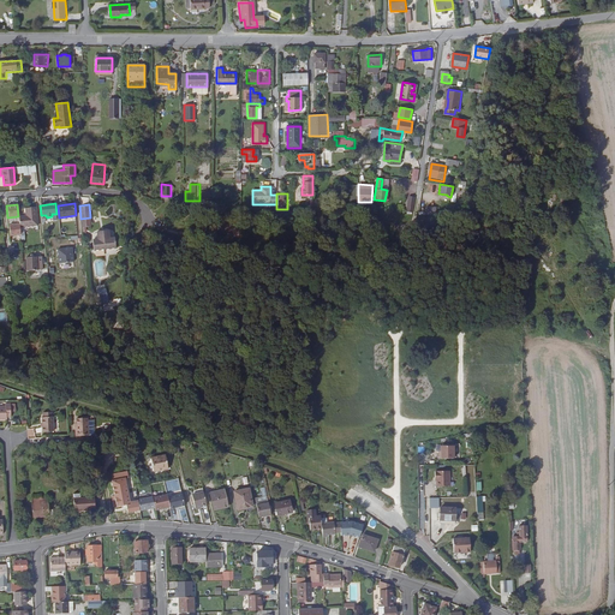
[(18,216),(19,224),(19,227),(37,225),(36,207),(24,208),(25,215),(18,216)]
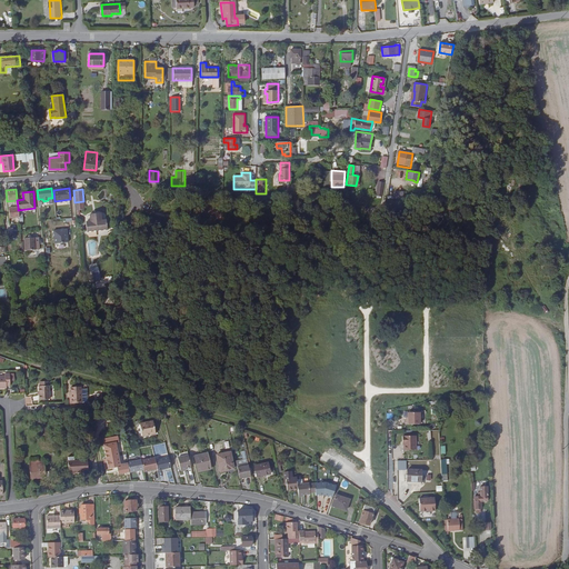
[(18,207),(8,208),(9,218),(19,217),(18,210),(18,207)]
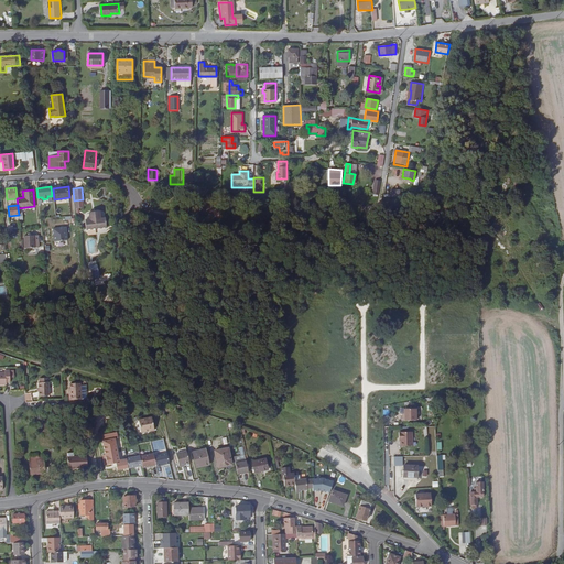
[(314,208),(304,208),(304,219),(320,219),(320,212),(317,212),(317,213),(314,213),(314,208)]
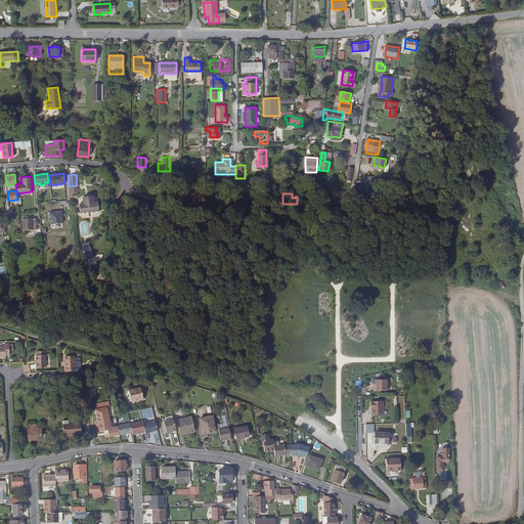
[(98,211),(97,203),(93,204),(92,197),(82,198),(83,205),(78,205),(79,213),(98,211)]
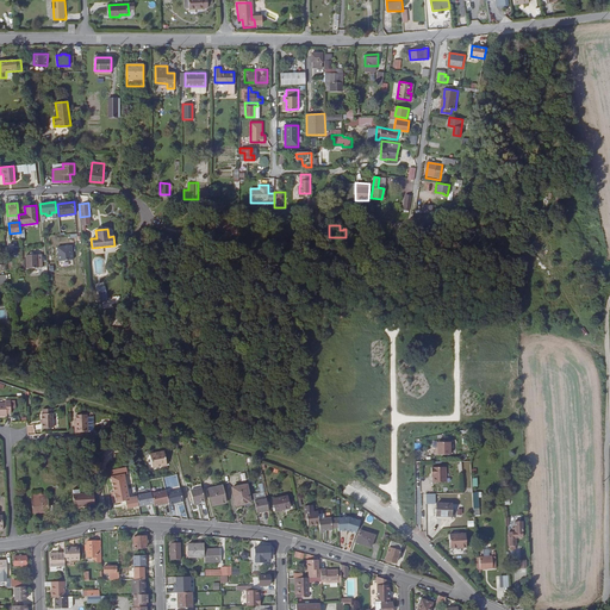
[(58,261),(73,260),(72,246),(57,247),(58,261)]
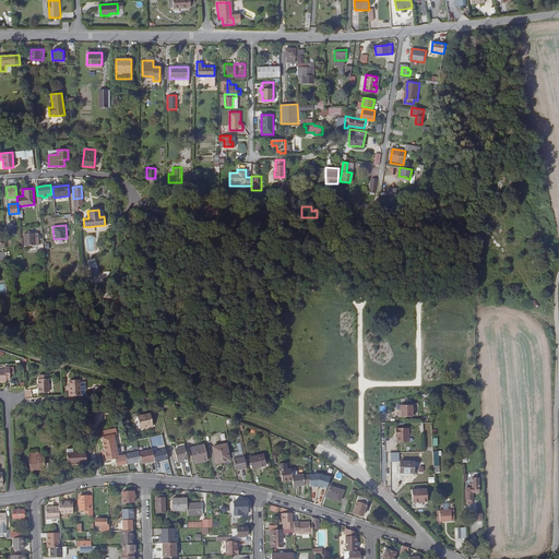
[(37,233),(24,234),(25,246),(38,245),(37,233)]
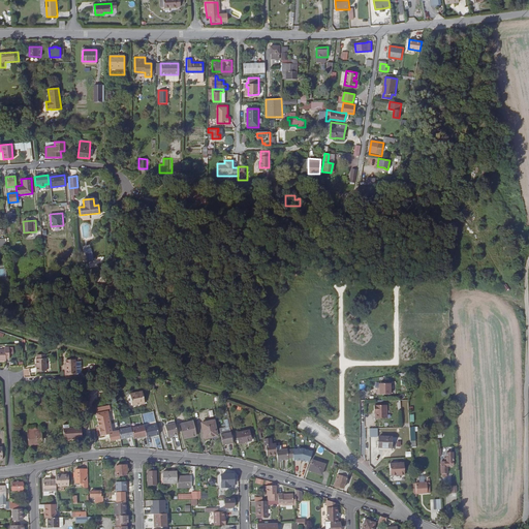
[(9,354),(9,348),(5,348),(5,350),(0,350),(0,362),(6,362),(6,360),(10,360),(9,354)]
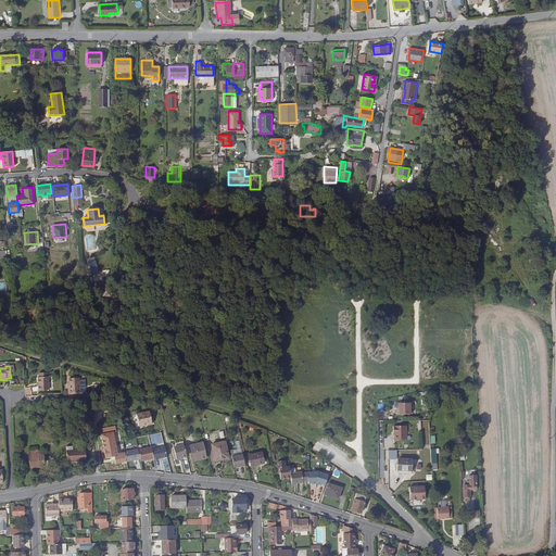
[(38,378),(38,383),(38,386),(39,391),(49,390),(48,378),(39,378),(38,378)]
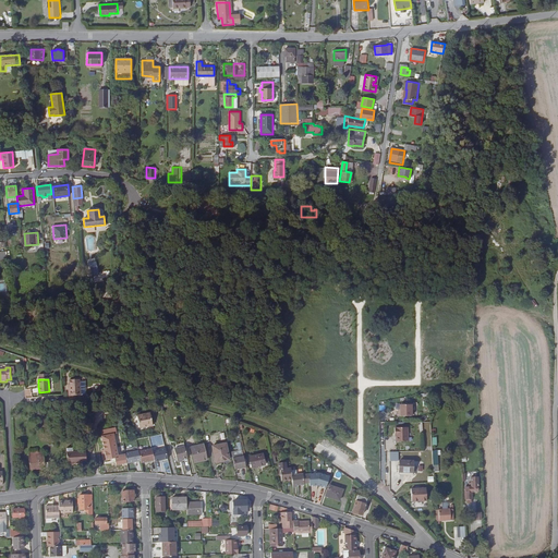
[(71,396),(81,396),(81,380),(70,380),(71,396)]
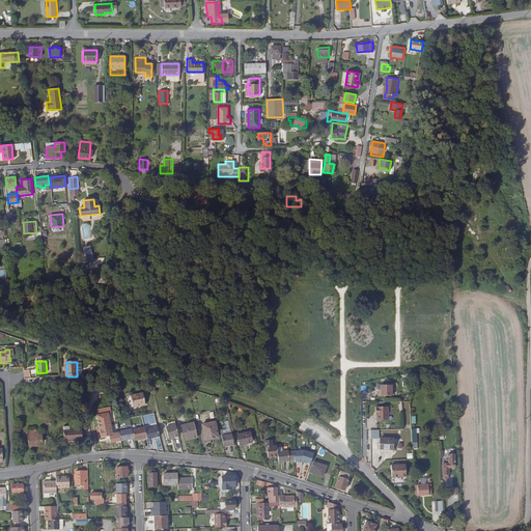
[(382,386),(382,390),(382,392),(381,392),(381,396),(393,396),(393,386),(382,386)]
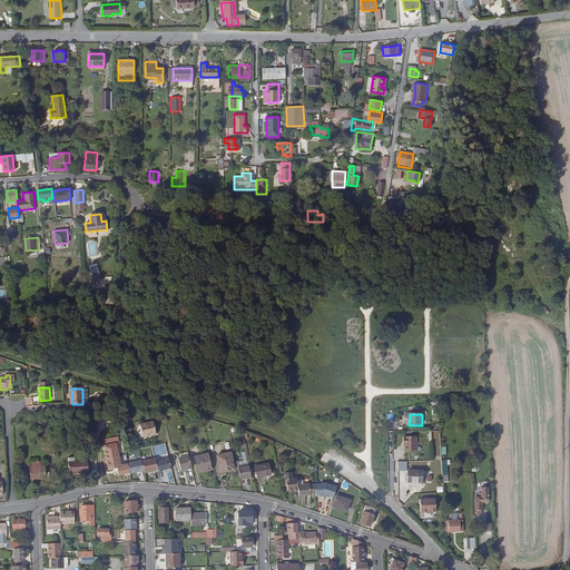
[(156,434),(154,422),(140,424),(143,436),(156,434)]
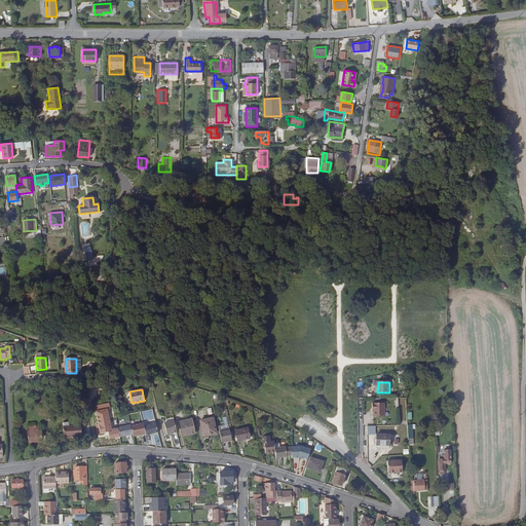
[(374,408),(374,410),(374,415),(385,416),(385,403),(374,403),(373,408),(374,408)]
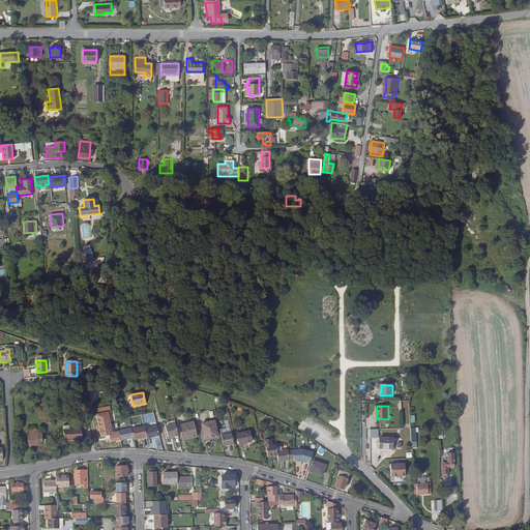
[(112,432),(108,413),(97,414),(96,414),(99,428),(100,435),(100,437),(110,435),(112,435),(112,432)]
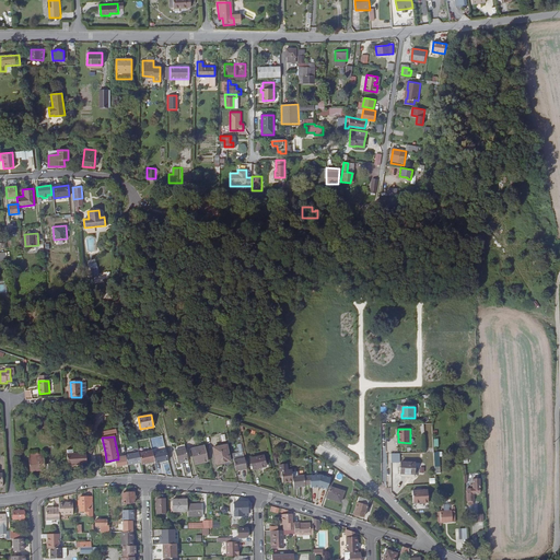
[(187,458),(185,446),(174,450),(177,461),(182,459),(187,458)]
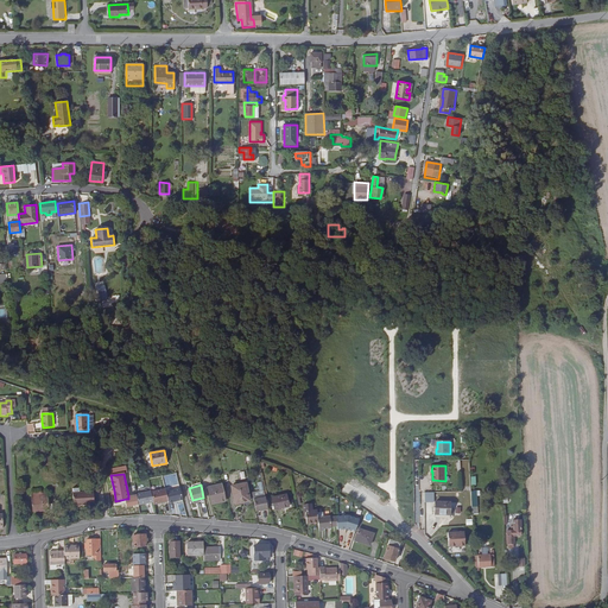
[(245,500),(241,485),(233,486),(236,502),(245,500)]
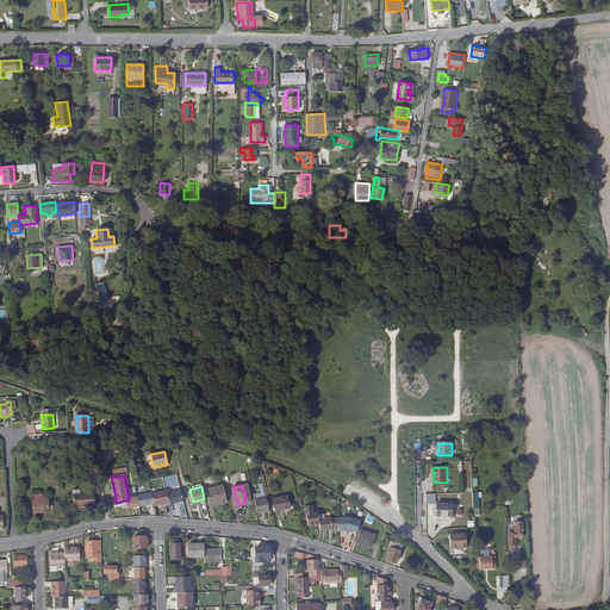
[(221,503),(221,504),(225,503),(222,487),(209,490),(212,505),(221,503)]
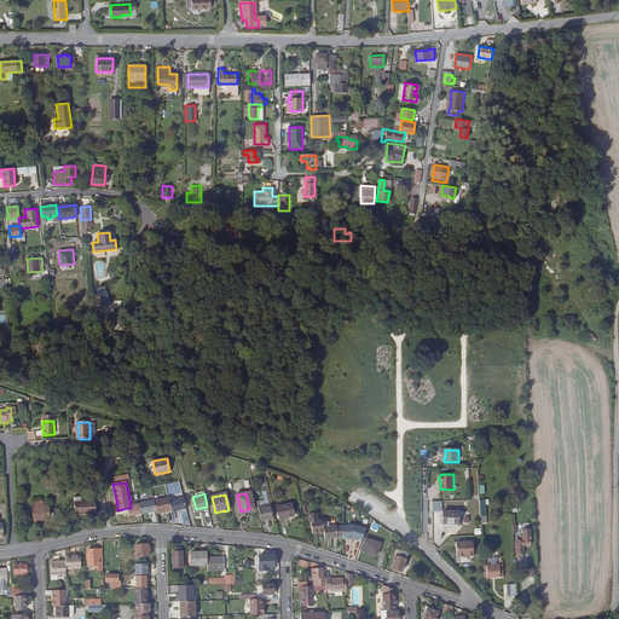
[(168,497),(154,501),(156,510),(157,513),(172,510),(169,501),(168,497)]
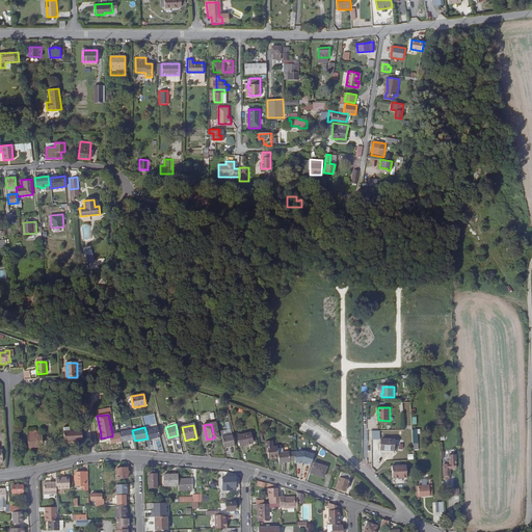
[(158,427),(145,430),(148,439),(148,440),(160,437),(158,427)]
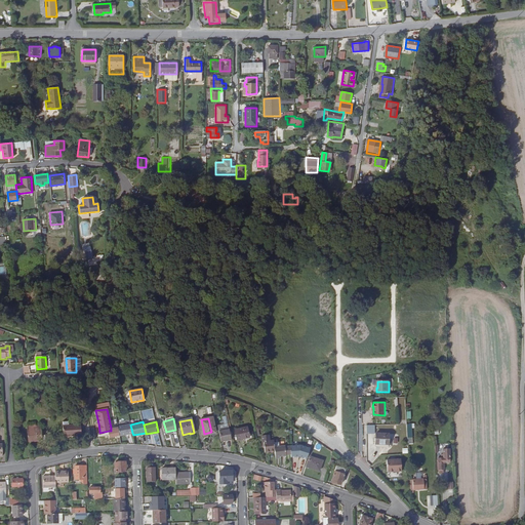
[(130,423),(118,427),(120,436),(132,433),(130,425),(130,423)]
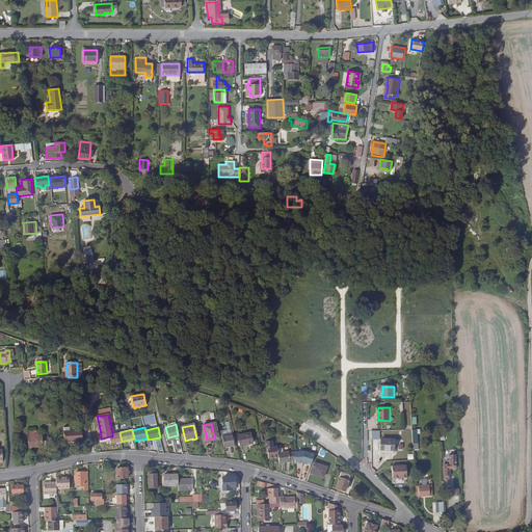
[(60,430),(54,431),(55,446),(73,445),(73,433),(60,434),(60,430)]
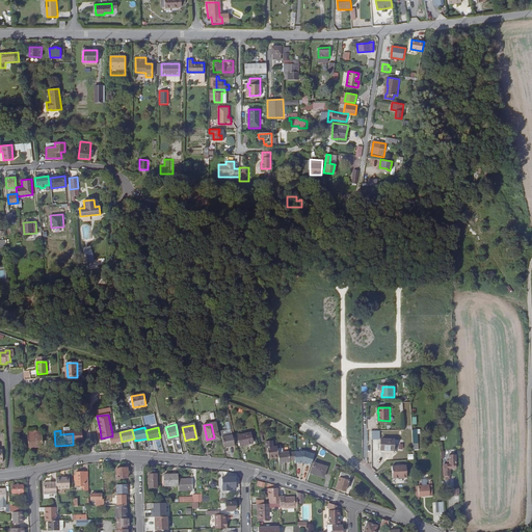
[(43,446),(43,436),(42,431),(35,432),(28,432),(29,448),(43,446)]
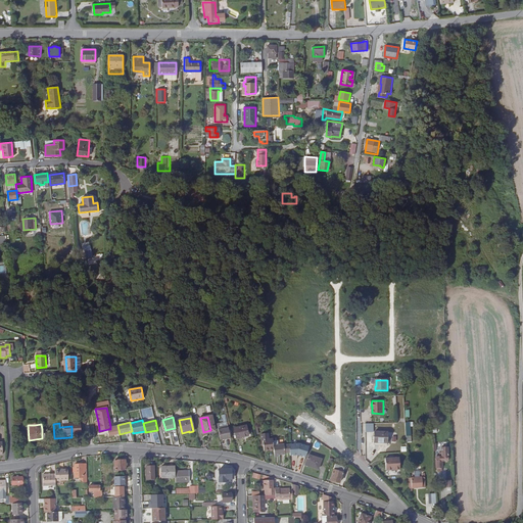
[(117,425),(110,426),(110,429),(108,429),(109,436),(120,434),(117,425)]
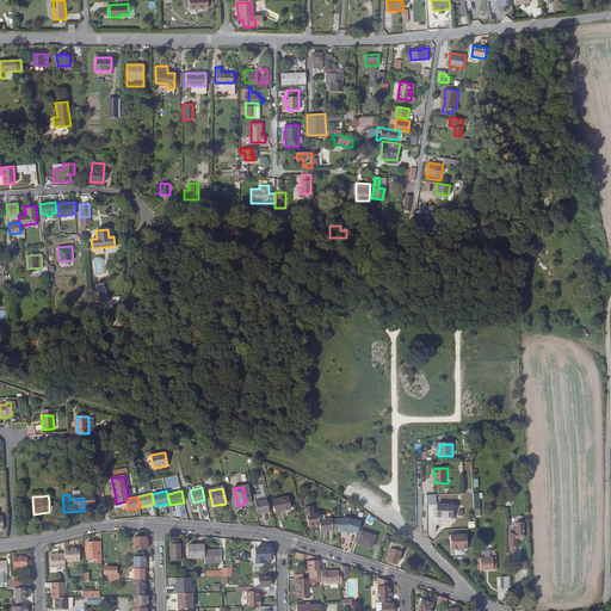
[(291,508),(289,497),(273,500),(276,512),(291,508)]
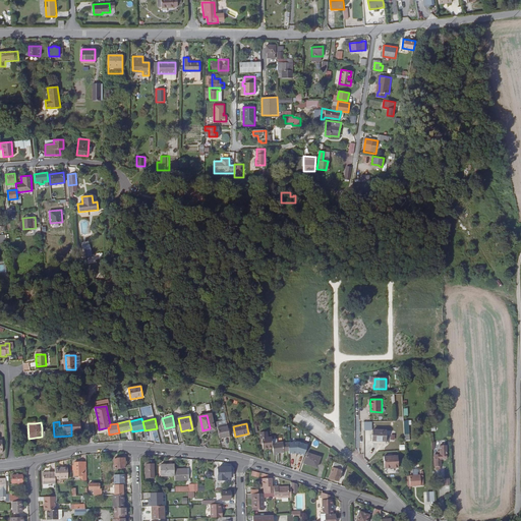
[(220,442),(230,440),(228,428),(218,431),(220,442)]
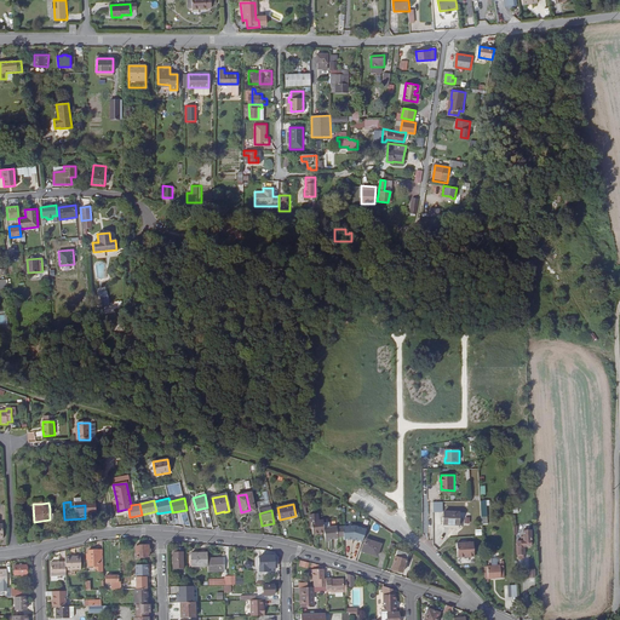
[(460,524),(460,521),(460,512),(445,512),(445,524),(460,524)]
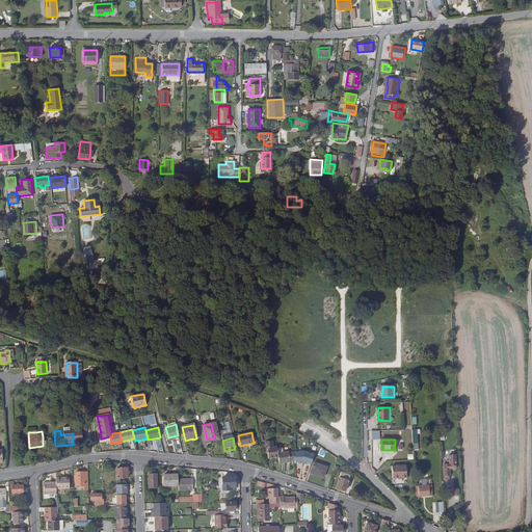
[(275,457),(273,447),(272,442),(265,442),(266,448),(267,448),(269,458),(273,457),(275,457)]
